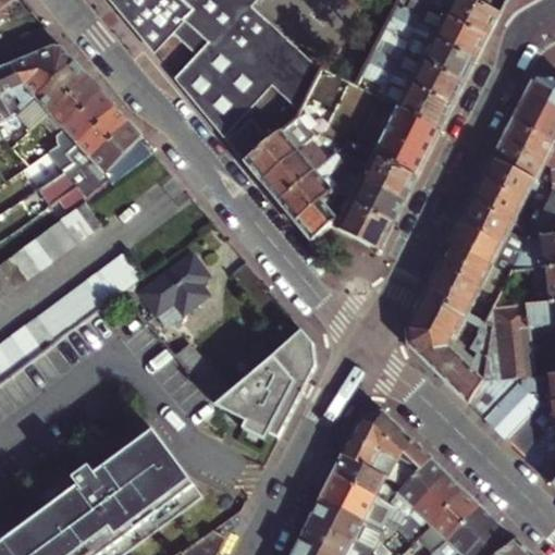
[(0,20),(8,14),(4,10),(16,0),(0,0),(0,20)]
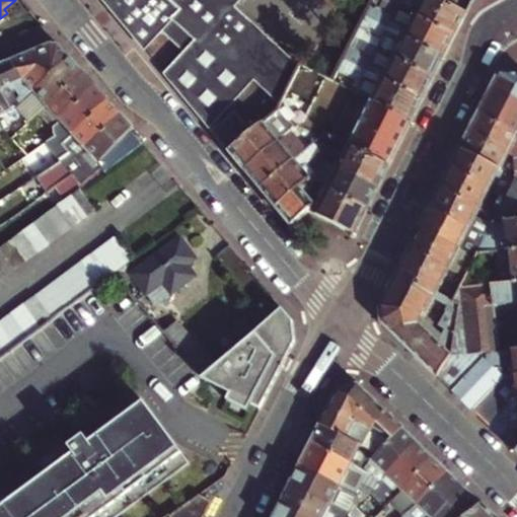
[(104,0),(144,46),(159,30),(171,18),(196,41),(183,53),(165,72),(209,126),(254,75),(228,51),(252,24),(230,5),(235,0),(104,0)]
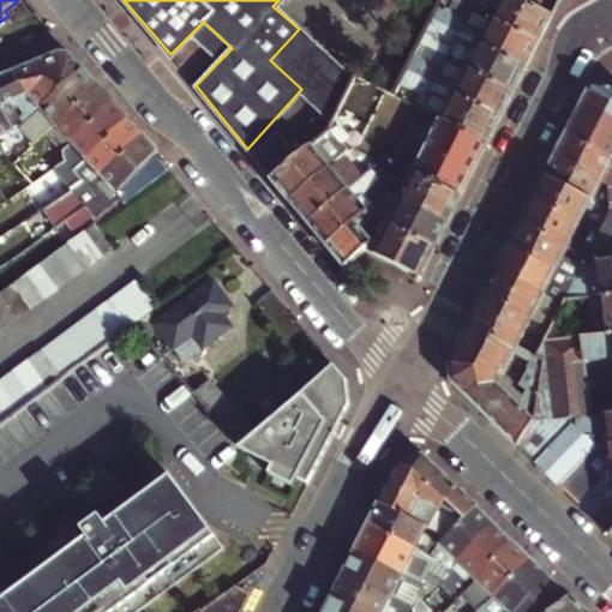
[(438,0),(430,18),(523,65),(537,39),(456,0),(438,0)]
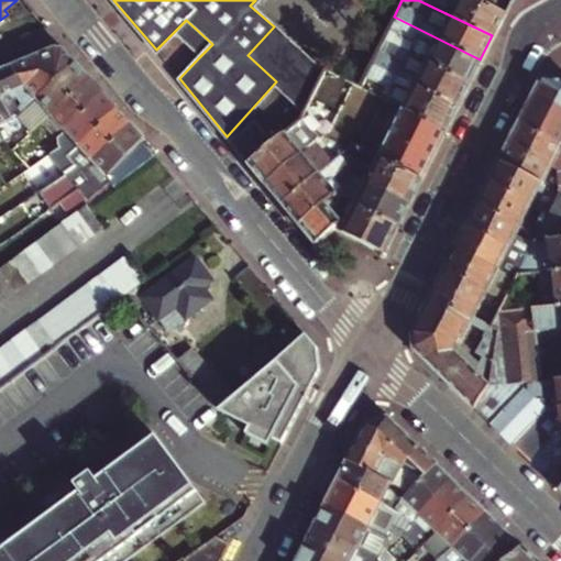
[(418,0),(492,35),(504,11),(482,0),(418,0)]
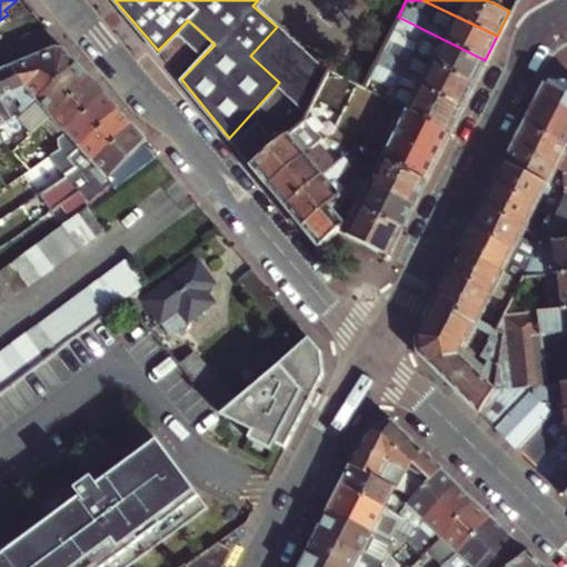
[(411,52),(474,82),(485,60),(398,17),(391,30),(417,43),(411,52)]
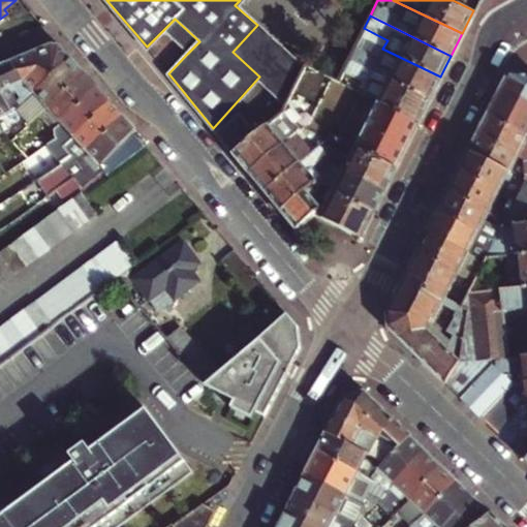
[(187,54),(199,41),(175,19),(162,31),(187,54)]
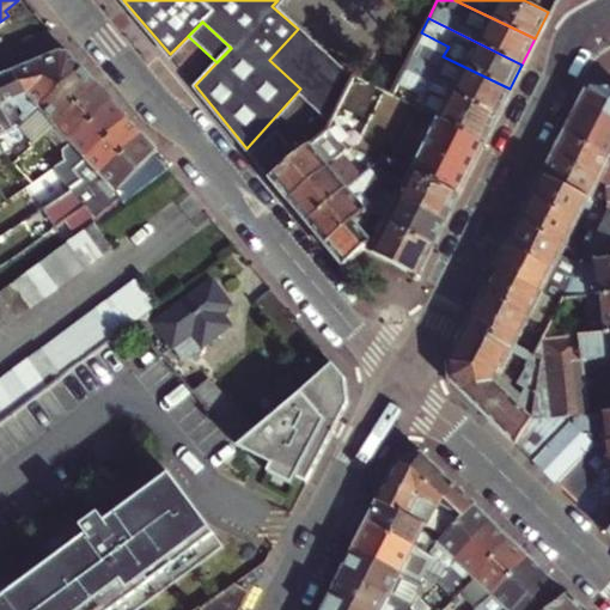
[(341,98),(352,79),(298,29),(269,60),(300,89),(333,117),(341,98)]
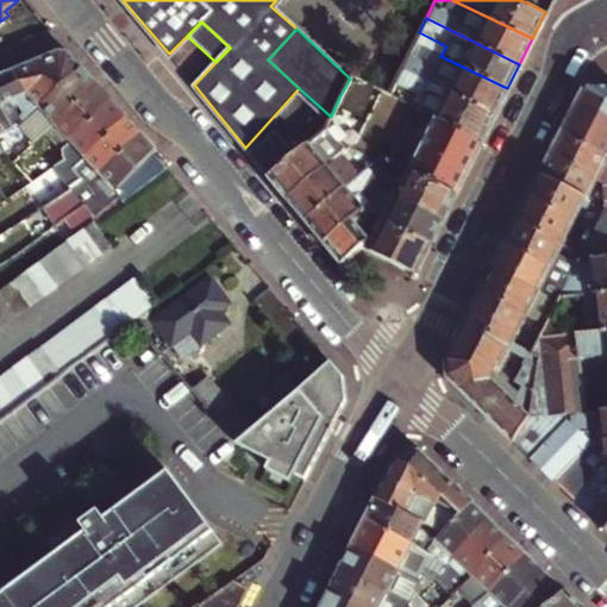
[(18,124),(38,105),(80,64),(68,50),(56,49),(0,72),(0,87),(5,97),(7,102),(16,118),(18,123),(18,124)]
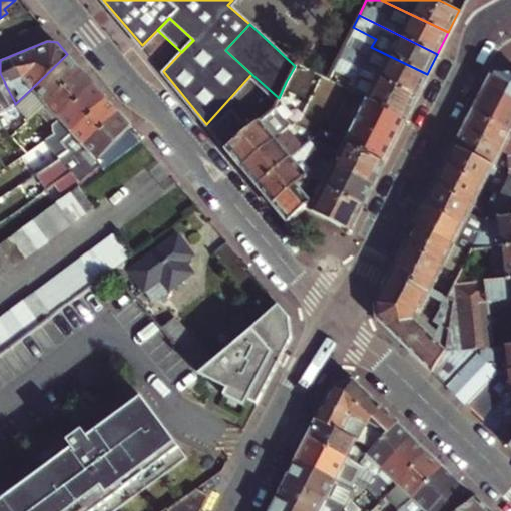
[(339,57),(417,95),(427,74),(371,47),(367,56),(344,46),(339,57)]
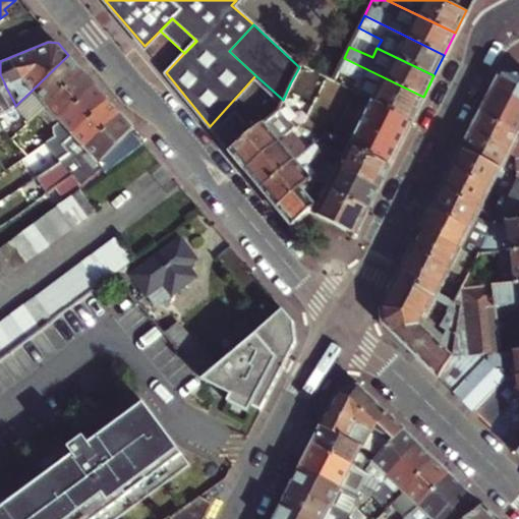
[(33,90),(45,104),(80,69),(68,55),(33,90)]
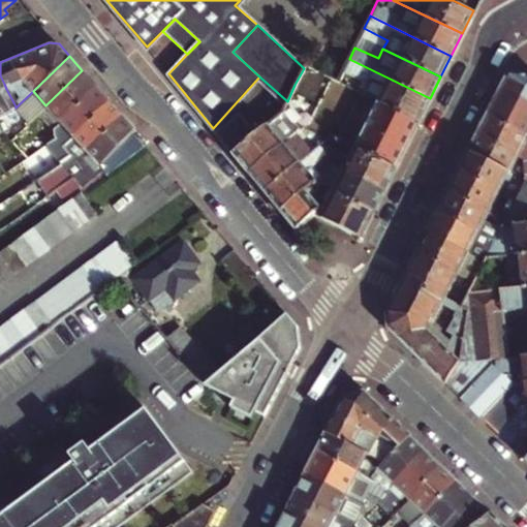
[(378,100),(419,120),(430,98),(349,59),(343,71),(366,84),(361,92),(378,100)]
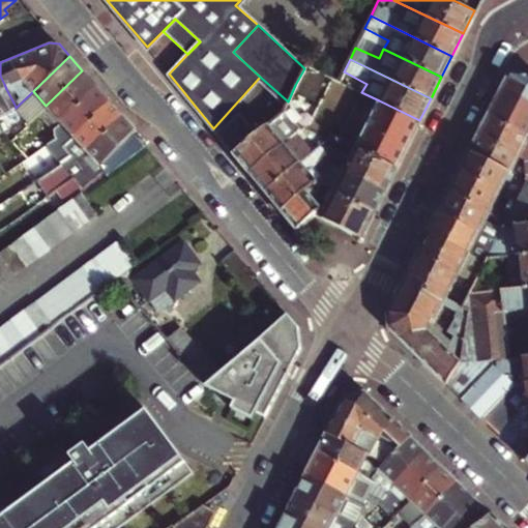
[(46,106),(59,122),(94,86),(82,70),(46,106)]
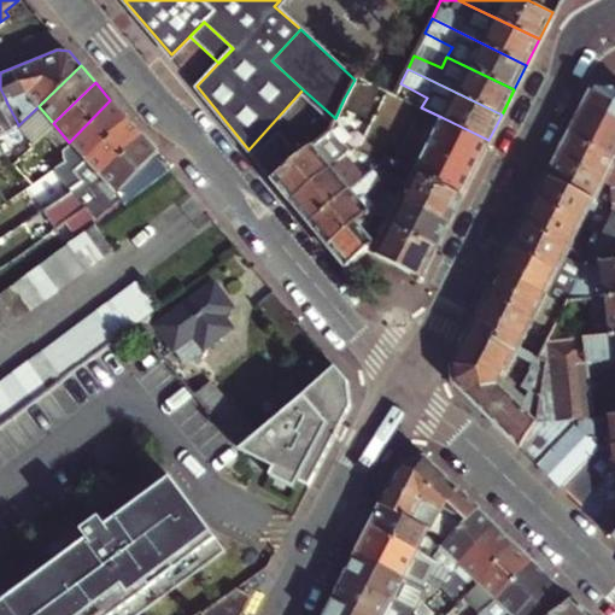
[(614,85),(592,83),(566,130),(614,153),(614,85)]
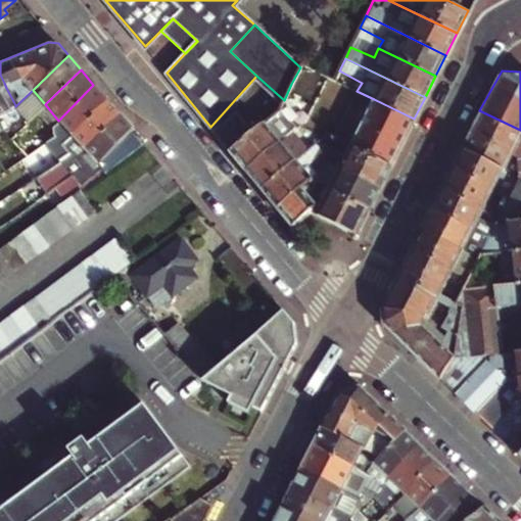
[(13,101),(6,88),(4,83),(0,75),(0,111),(9,108),(15,105),(13,101)]
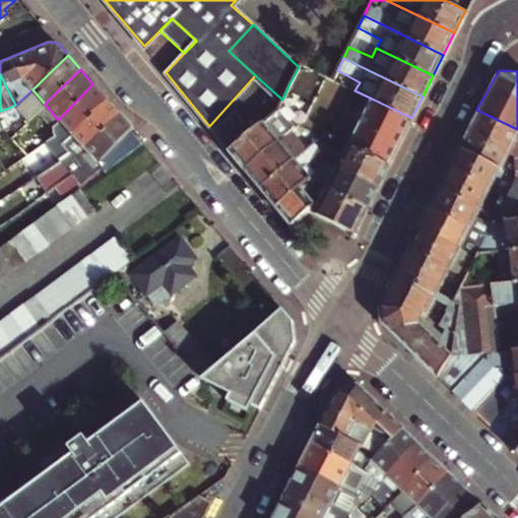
[(53,136),(59,142),(105,98),(92,84),(58,120),(51,127),(53,136)]
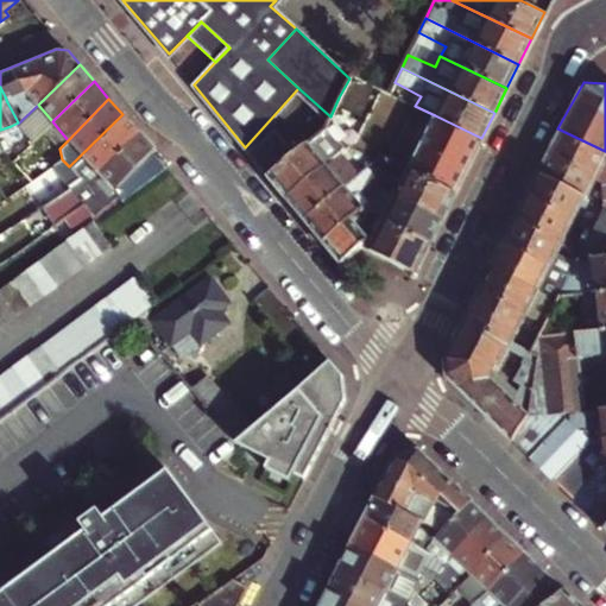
[(75,175),(83,183),(138,132),(122,114),(69,166),(75,175)]
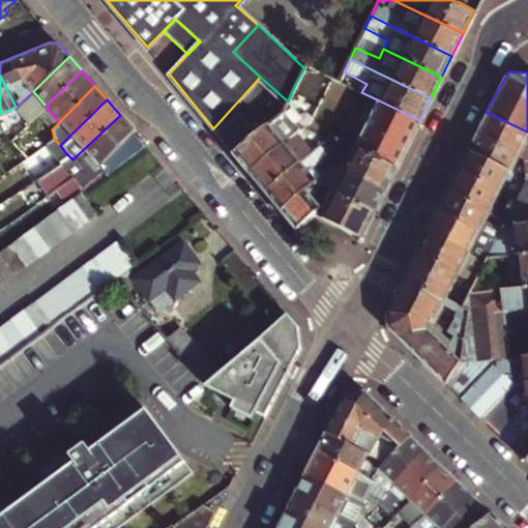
[(356,146),(397,166),(419,120),(379,100),(367,124),(356,146)]
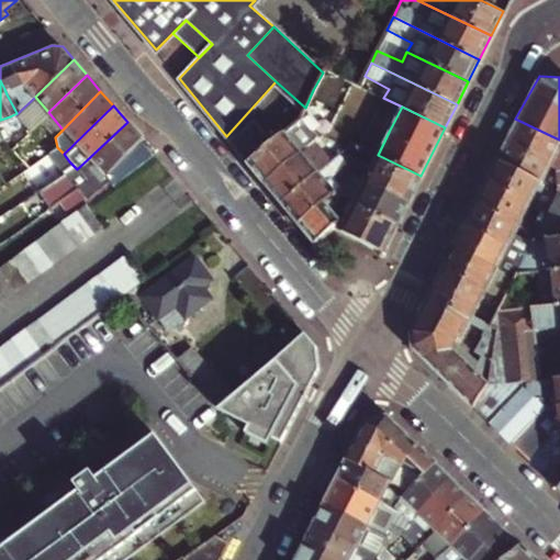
[(559,140),(515,119),(506,138),(559,165),(559,140)]
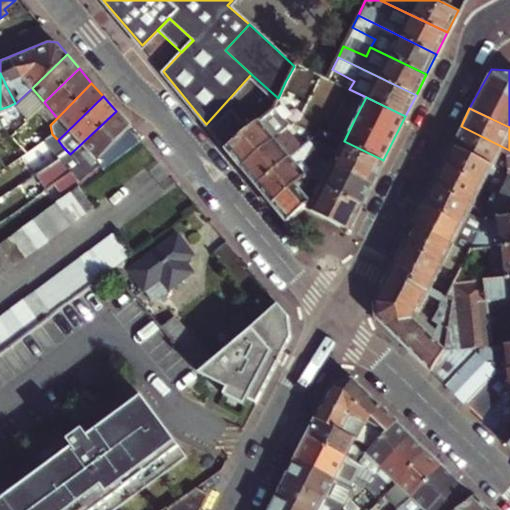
[(98,164),(101,167),(137,140),(127,129),(129,127),(116,111),(70,154),(79,164),(69,172),(68,172),(75,182),(98,164)]
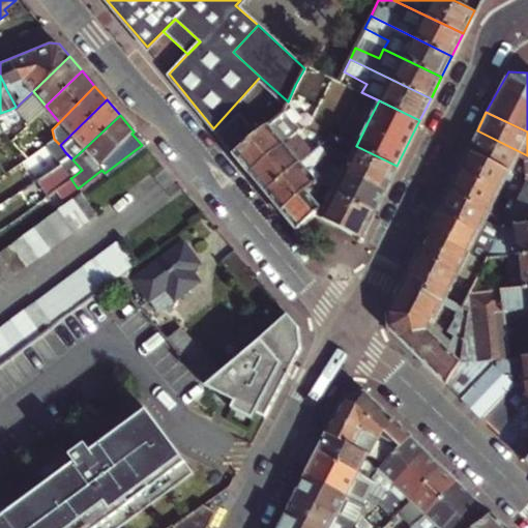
[(251,172),(285,144),(280,138),(296,124),(301,119),(294,116),(274,132),(268,124),(253,137),(234,152),(251,172)]
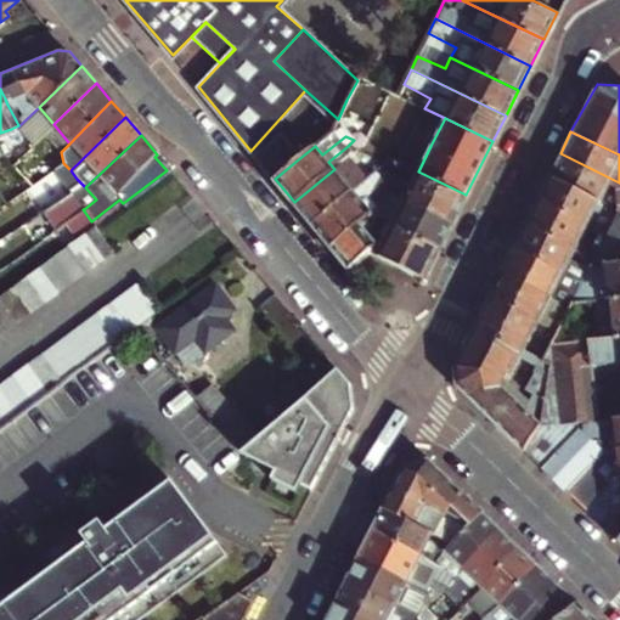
[(280,139),(257,158),(275,179),(297,161),(280,139)]
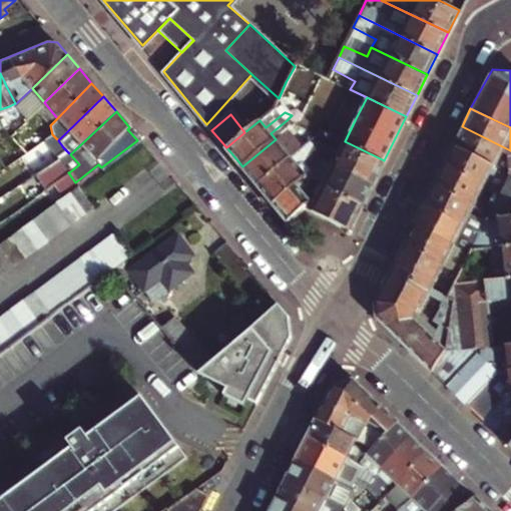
[(258,185),(303,148),(287,130),(292,126),(287,120),(271,133),(276,139),(242,166),(258,185)]
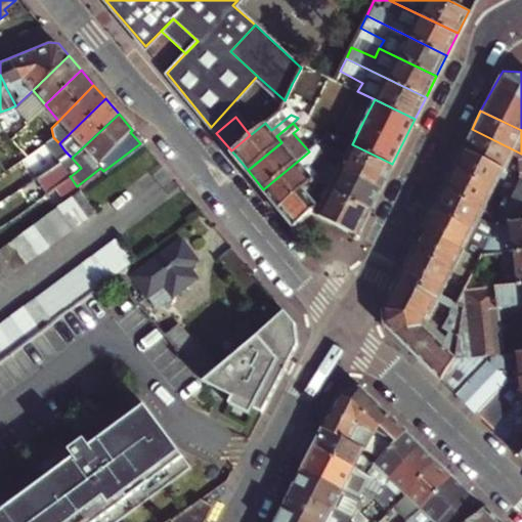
[(520,176),(521,171),(521,154),(472,129),(463,147),(505,168),(520,176)]
